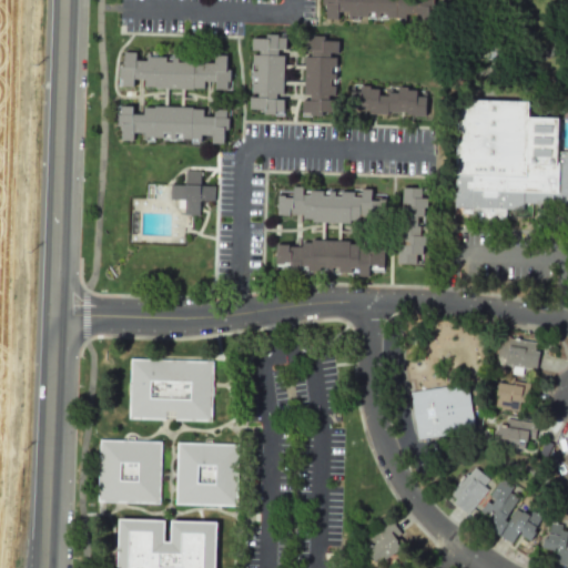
[(333,0),(428,0),(428,20),(333,19),(333,0)]
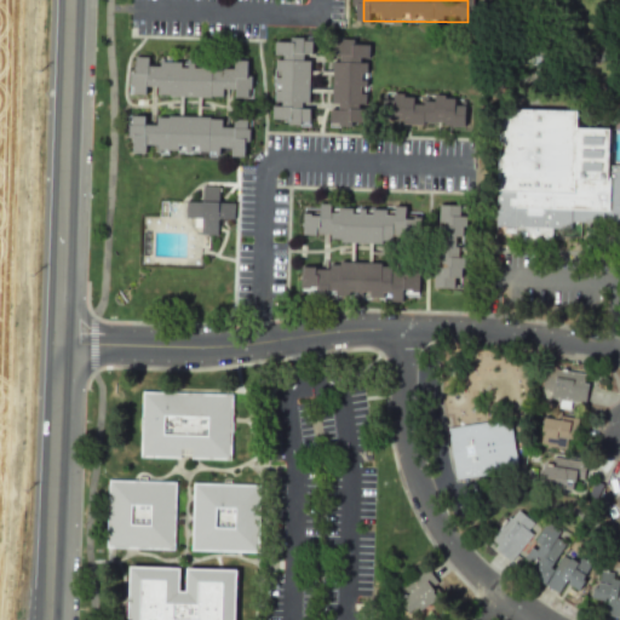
[(275,38),(316,38),(316,128),(275,128),(275,38)]
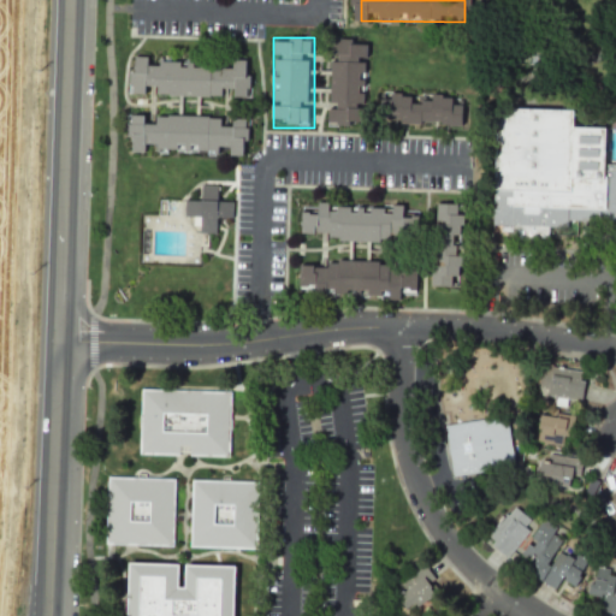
[(336,37),(369,37),(369,131),(336,131),(336,37)]
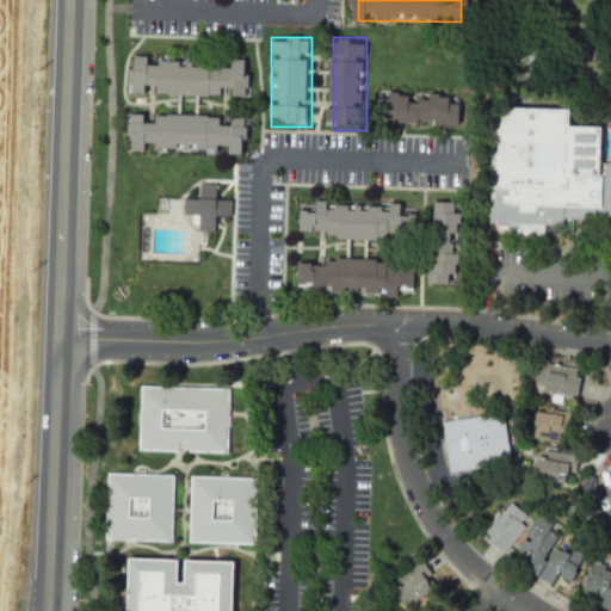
[(133,53),(242,56),(241,103),(131,100),(133,53)]
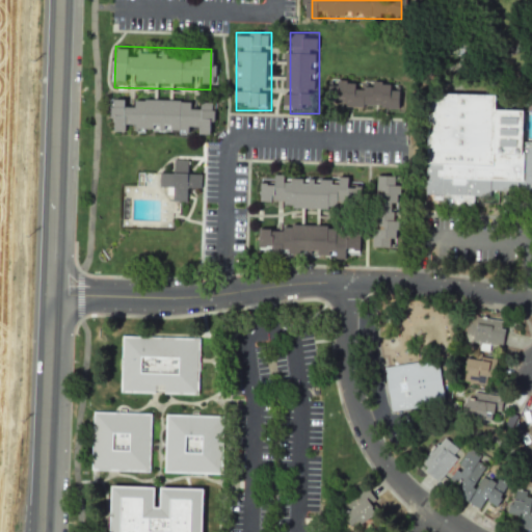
[(331,85),(397,86),(397,118),(331,116),(331,85)]
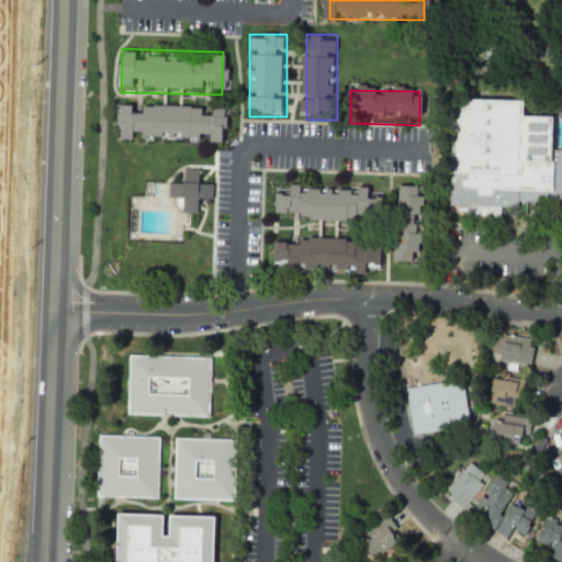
[(452,101),(449,213),(530,216),(531,202),(561,203),(561,193),(561,150),(552,150),(553,116),(518,115),(518,102),(452,101)]
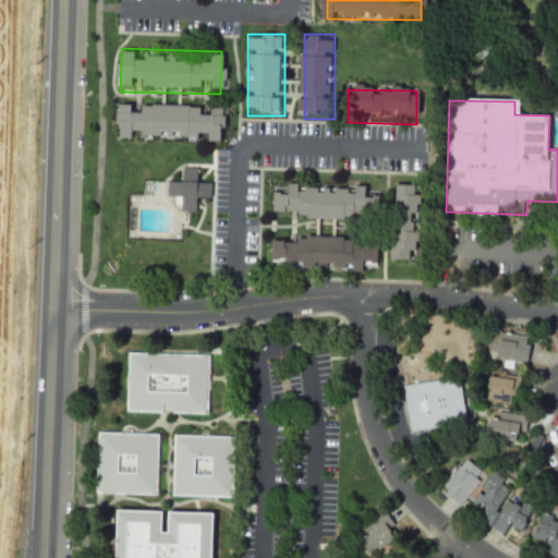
[(117,106),(220,108),(219,141),(116,138),(117,106)]
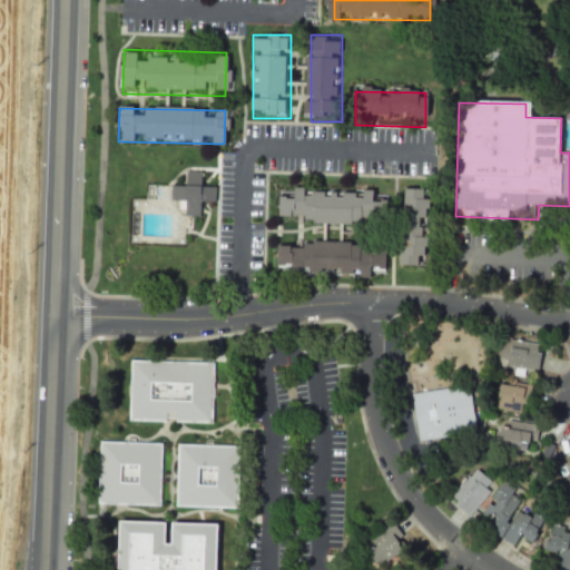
[(186,170),(186,185),(170,185),(170,199),(185,200),(185,215),(199,216),(200,200),(215,202),(215,186),(200,186),(200,170),(186,170)]
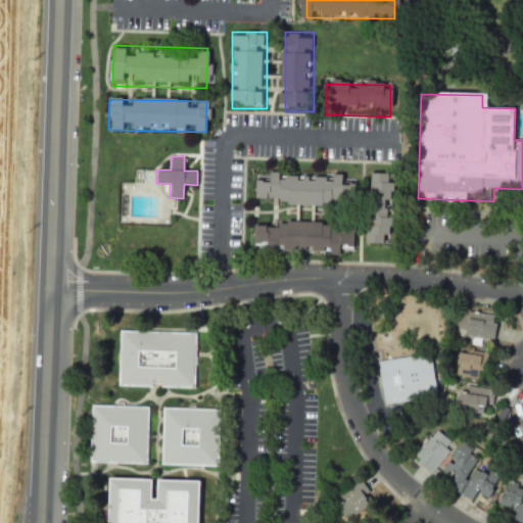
[(256,173),(345,174),(344,205),(256,201),(256,173)]
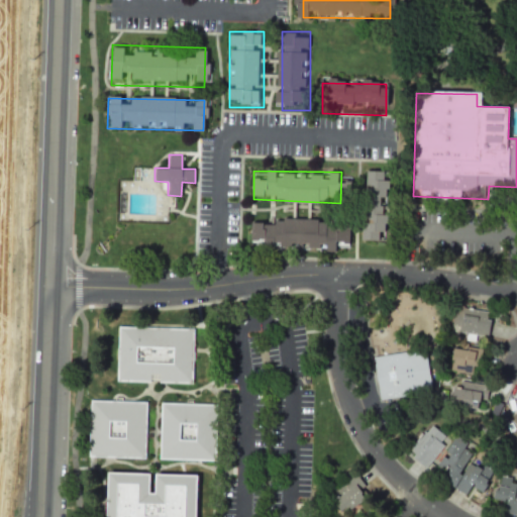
[(367,171),(399,173),(397,241),(362,239),(367,171)]
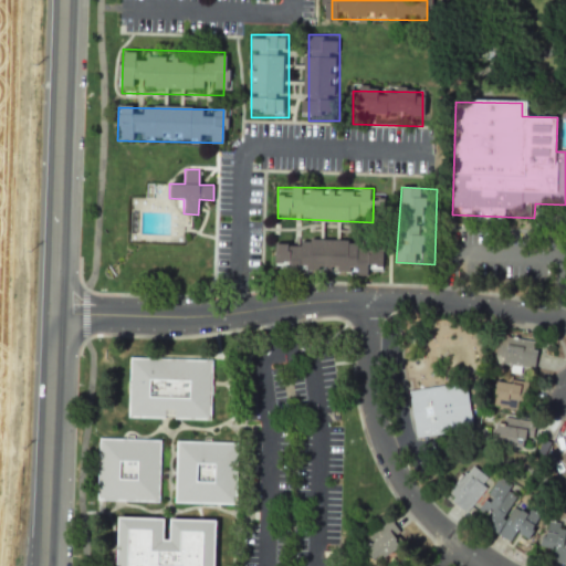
[(279,240),(373,242),(371,275),(278,274),(279,240)]
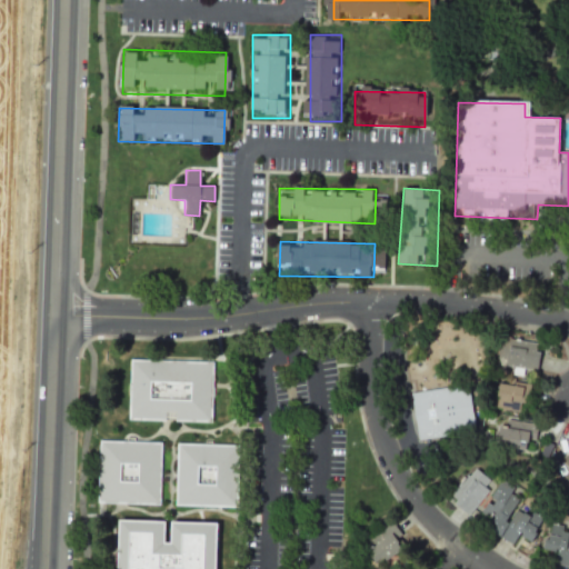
[(536,342),(500,337),(497,362),(537,369),(540,352),(535,351),(536,342)]
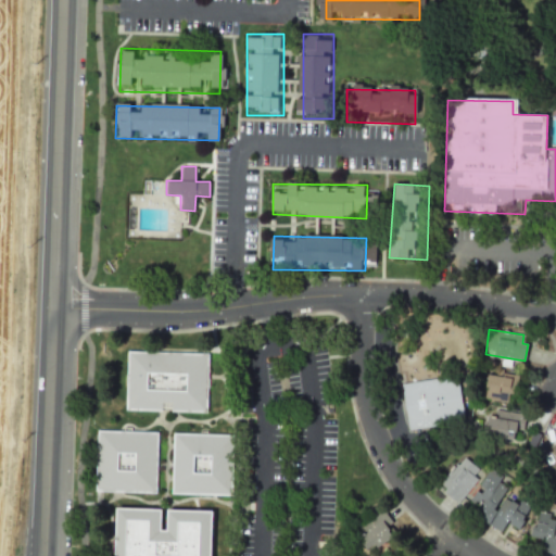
[(126,352),(207,354),(206,413),(125,411),(126,352)]
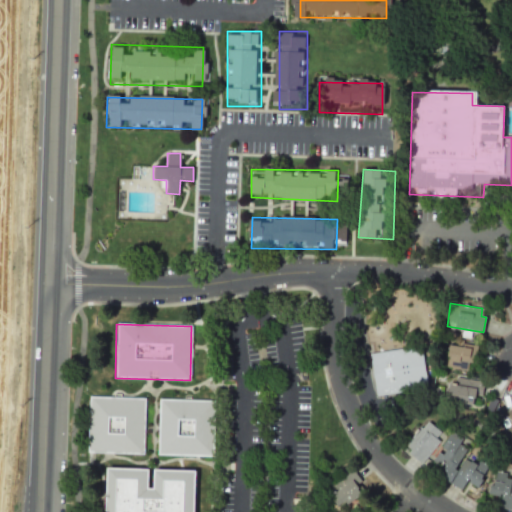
[(468,361),(474,362),(477,347),(450,342),(445,367),(466,370),(468,361)]
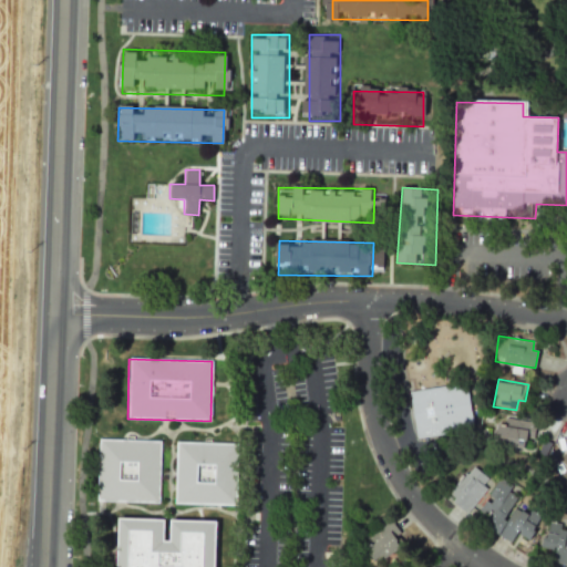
[(409,390),(416,440),(474,431),(466,381),(409,390)]
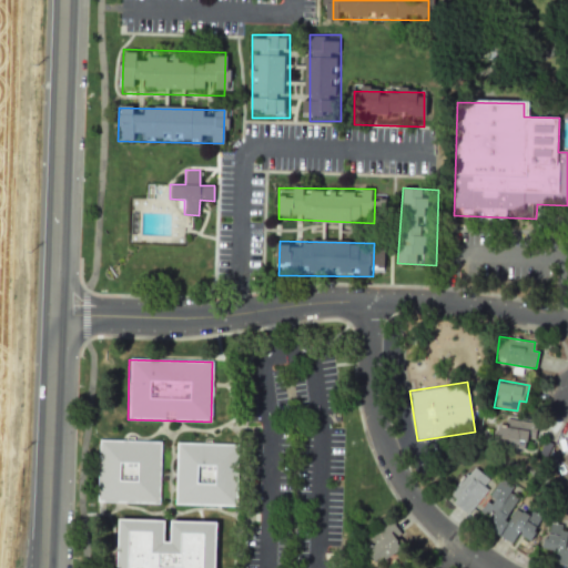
[(505,425),(498,424),(495,444),(525,448),(527,437),(535,438),(537,423),(506,418),(505,425)]
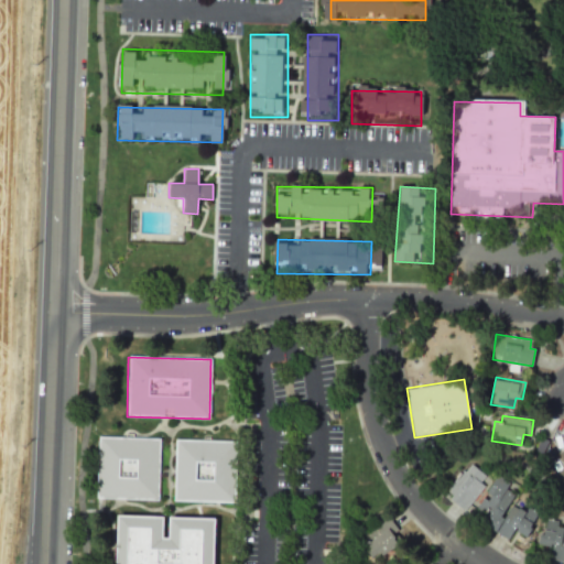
[(98,437),(159,440),(156,502),(95,500),(98,437)]
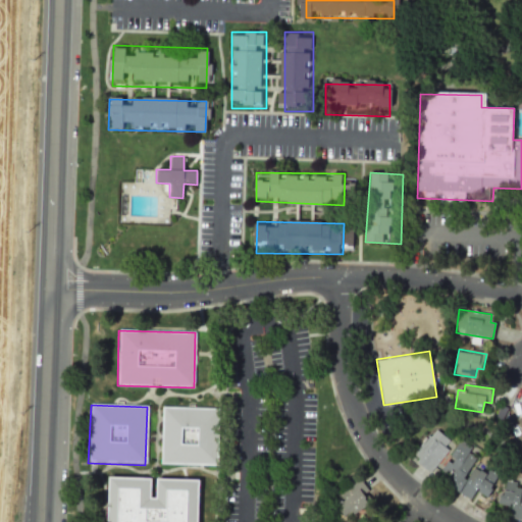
[(161,407),(218,409),(216,466),(159,465),(161,407)]
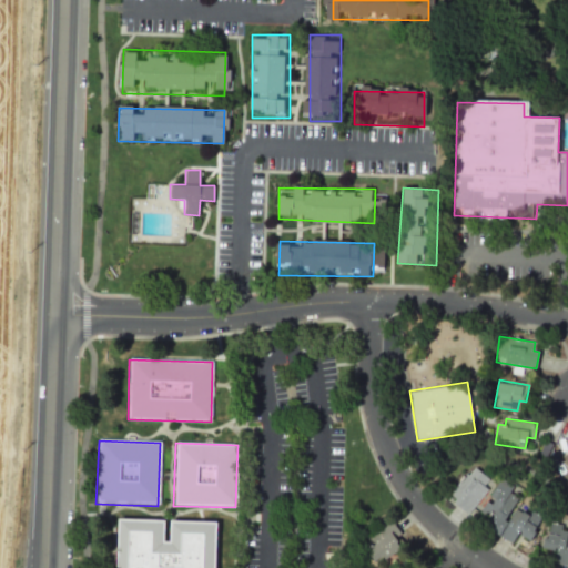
[(493,482),(473,466),(447,497),(467,513),(493,482)]
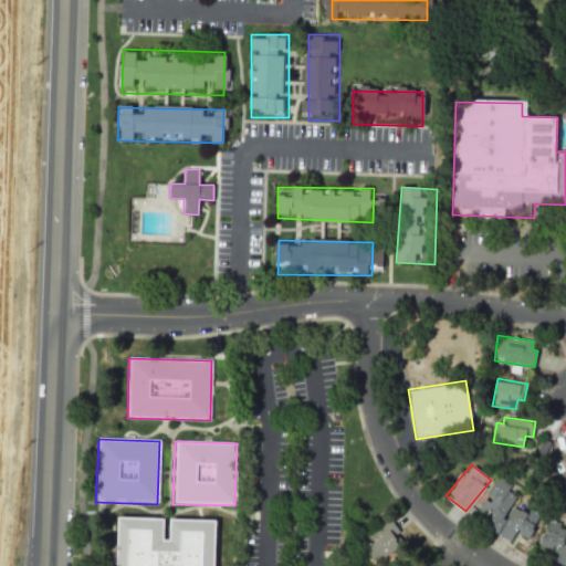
[(478,514),(489,520),(484,527),(512,541),(515,533),(528,538),(538,517),(512,504),(517,492),(494,481),(478,514)]
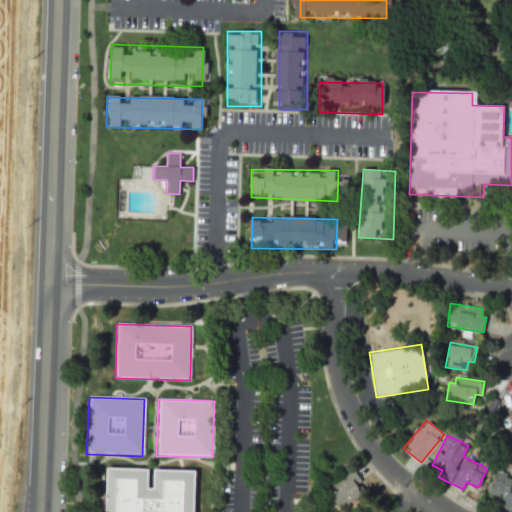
[(104,511),(106,467),(148,468),(148,487),(152,488),(153,469),(195,470),(193,511),(104,511)]
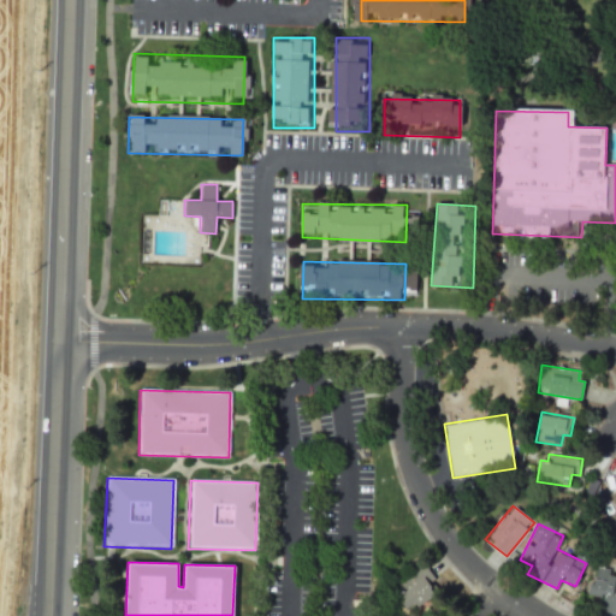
[(440,591),(425,567),(394,586),(409,610),(440,591)]
